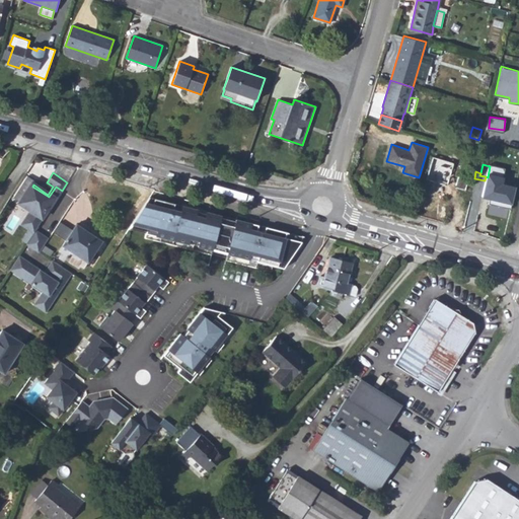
[(38,226),(62,191),(56,187),(49,197),(32,187),(33,184),(35,182),(27,176),(13,199),(30,210),(32,211),(27,219),(38,226)]
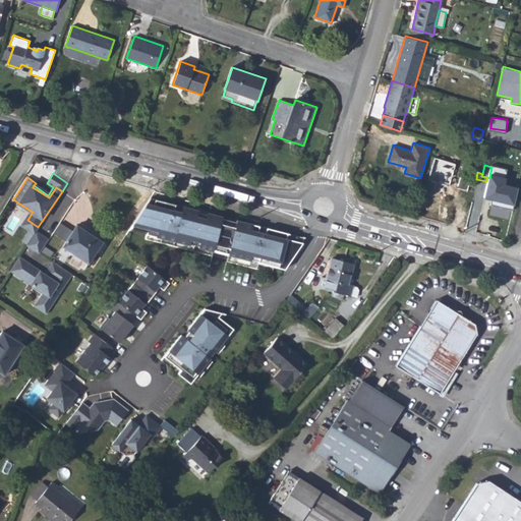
[(457,187),(467,190),(470,180),(460,177),(457,187)]
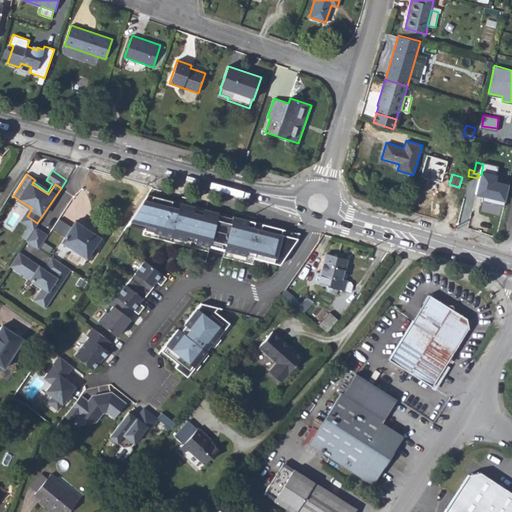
[(463,197),(504,207),(509,186),(478,178),(468,176),(468,178),(463,197)]
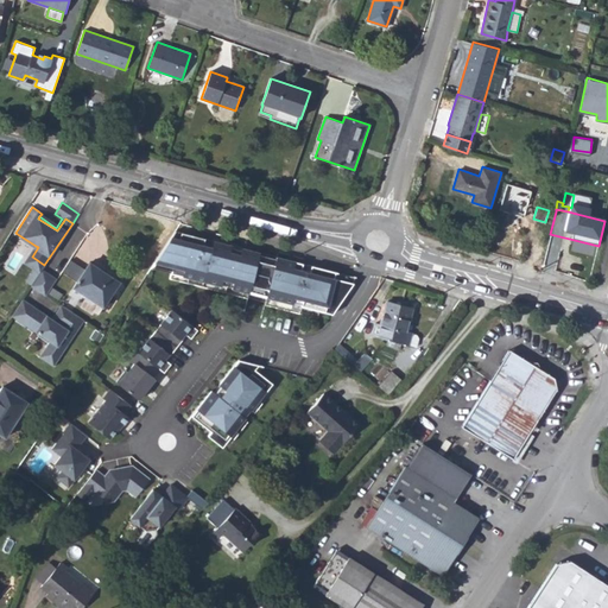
[(179,239),(172,236),(156,263),(172,266),(171,272),(222,285),(223,278),(234,282),(233,289),(249,292),(266,297),(292,303),(293,297),(303,299),(302,305),(333,314),(354,283),(334,278),(336,272),(311,265),(311,266),(310,272),(302,270),(303,265),(303,264),(277,257),(276,259),(274,265),(258,260),(259,254),(260,252),(242,248),(241,249),(240,254),(230,252),(230,247),(232,245),(213,241),(211,247),(203,245),(204,239),(182,233),(179,239)]
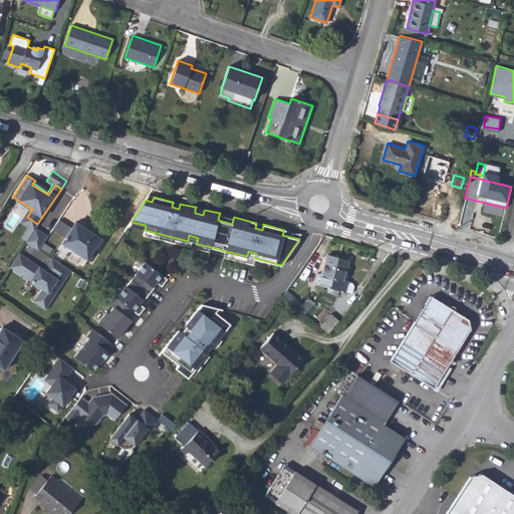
[(32,209),(30,208),(19,223),(33,232),(35,228),(37,224),(27,217),(32,209)]
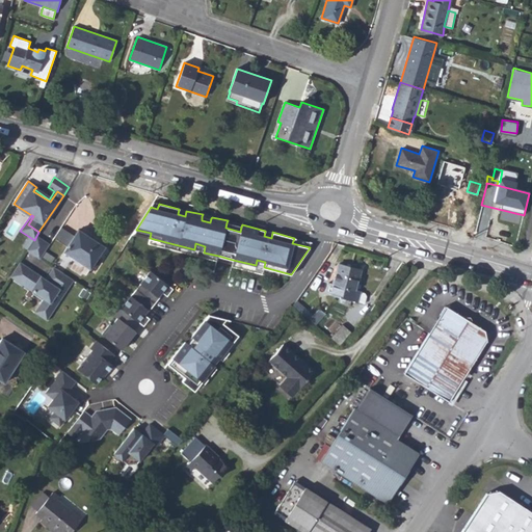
[(241,227),(227,222),(225,228),(240,232),(241,227)]
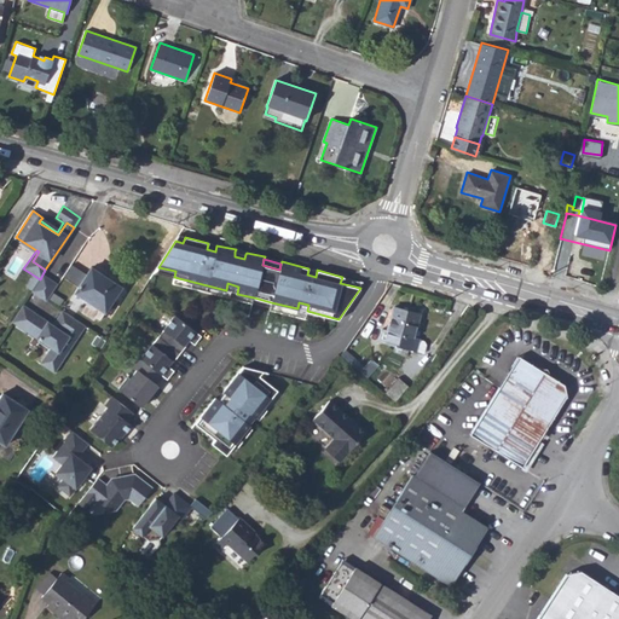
[(88,271),(74,261),(65,273),(80,283),(88,271)]
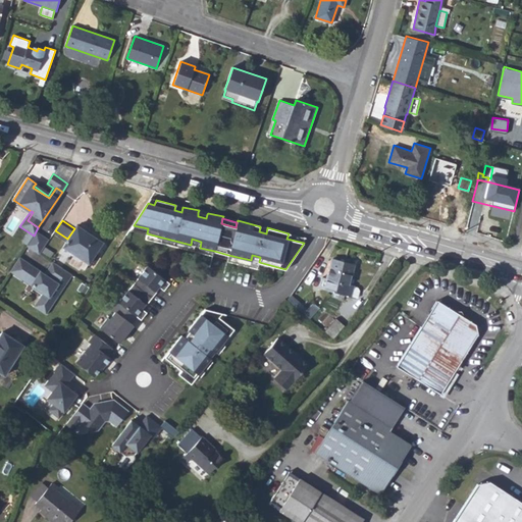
[(103,242),(76,224),(74,228),(67,239),(62,246),(89,263),(103,242)]
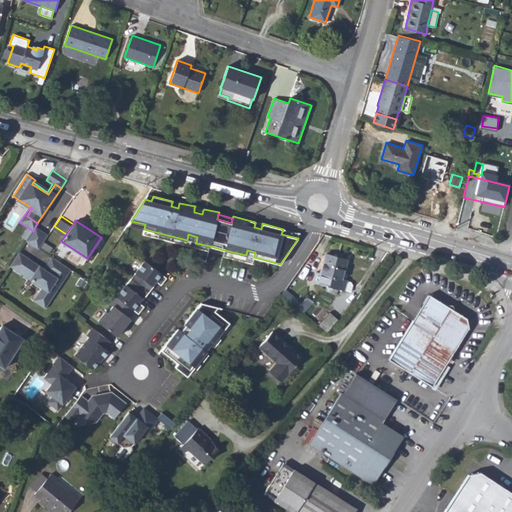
[(145,224),(131,221),(127,226),(144,229),(145,224)]
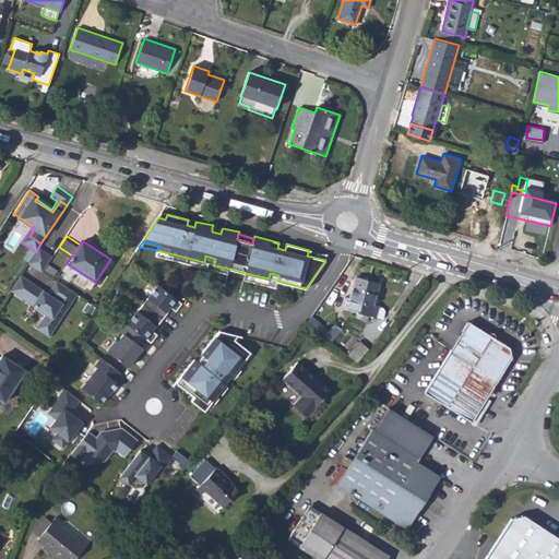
[(52,257),(38,248),(36,252),(30,262),(43,271),(52,257)]
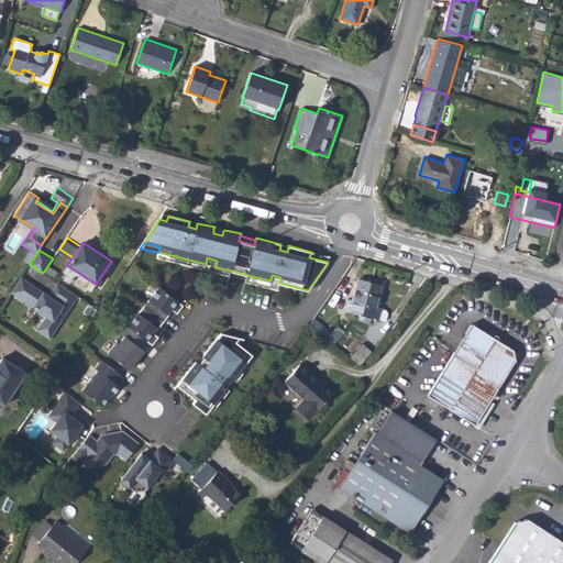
[(330,256),(311,252),(309,257),(328,262),(330,256)]
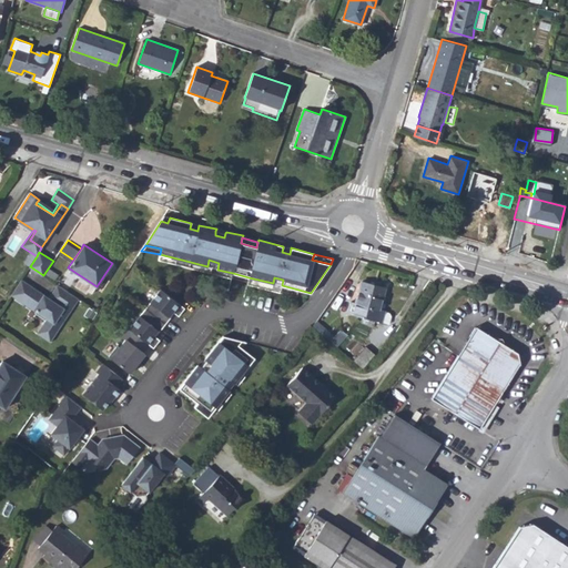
[(249,277),(233,273),(231,280),(247,284),(249,277)]
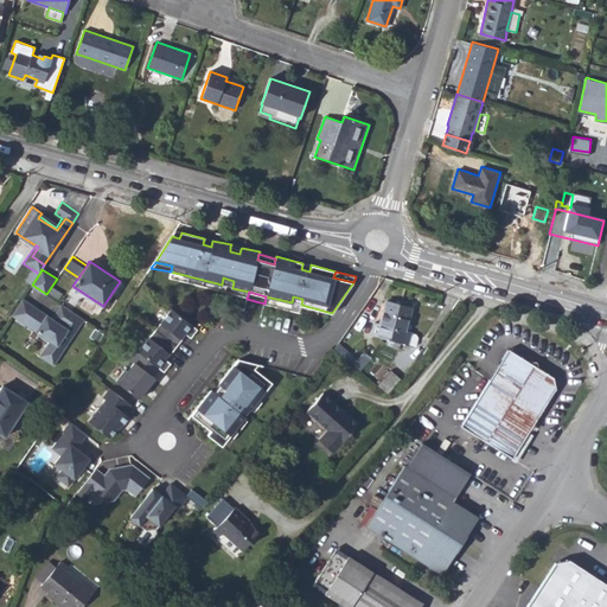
[(401,343),(408,344),(415,346),(417,337),(416,334),(411,333),(411,331),(407,330),(413,307),(384,300),(379,323),(374,320),(371,334),(388,339),(401,343)]
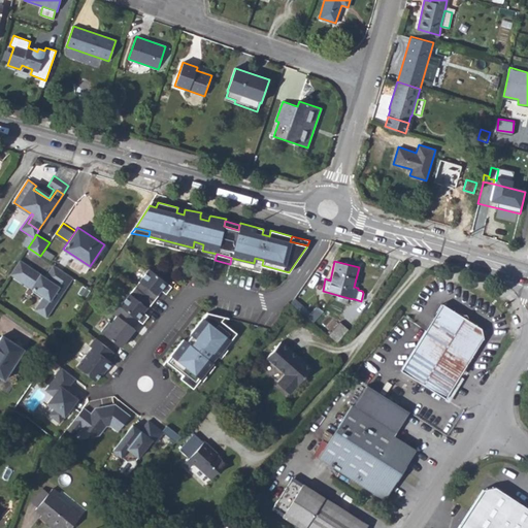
[(45,277),(24,263),(15,275),(43,295),(40,300),(53,308),(73,277),(55,265),(45,277)]
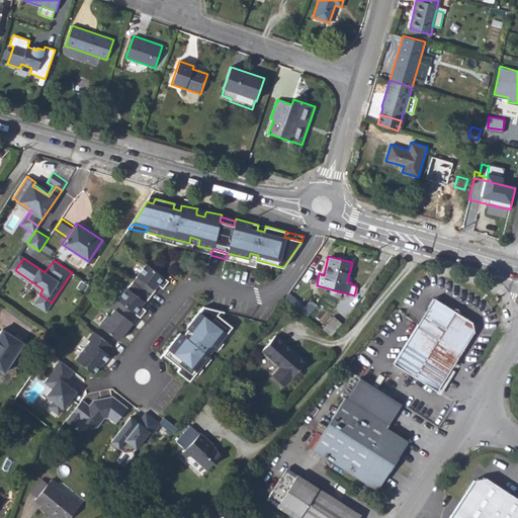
[(146,264),(116,303),(136,316),(140,319),(146,310),(142,307),(145,303),(146,303),(156,289),(155,289),(158,285),(163,288),(168,282),(146,264)]
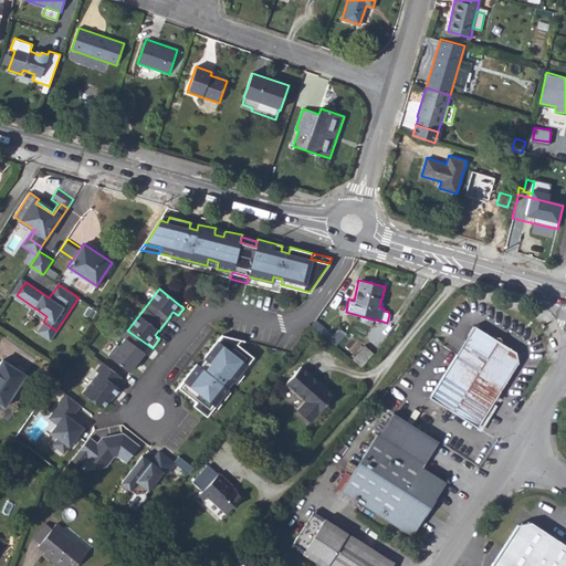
[(155,335),(159,338),(178,315),(173,312),(169,316),(170,316),(159,331),(158,331),(155,335)]
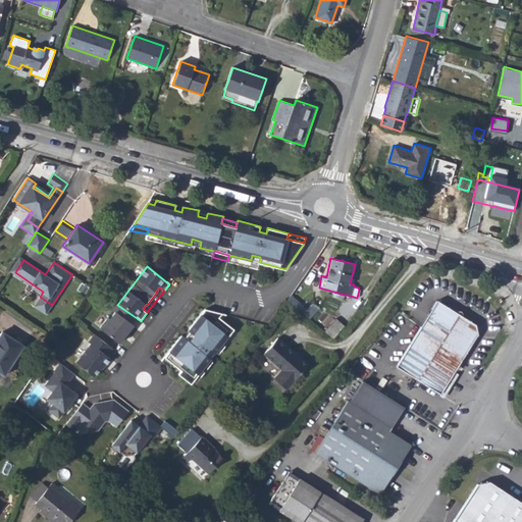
[(328,297),(343,301),(345,295),(333,292),(328,297)]
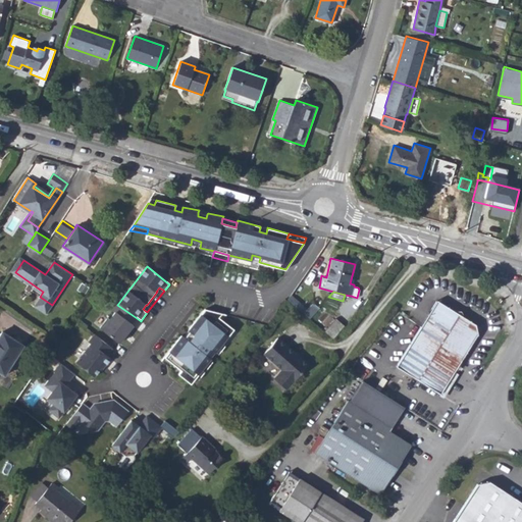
[(297,306),(301,303),(291,295),(288,299),(297,306)]
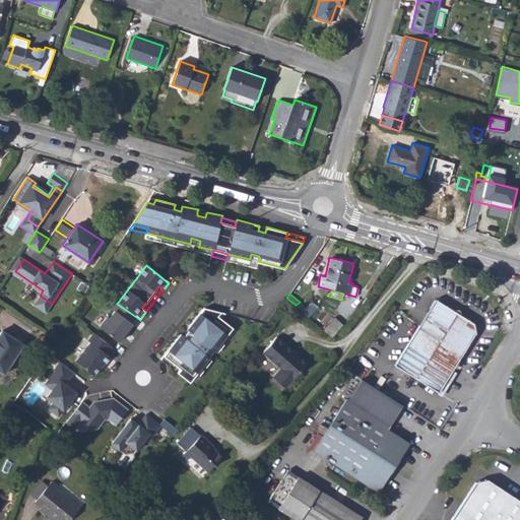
[(52,304),(40,296),(34,304),(47,313),(52,304)]
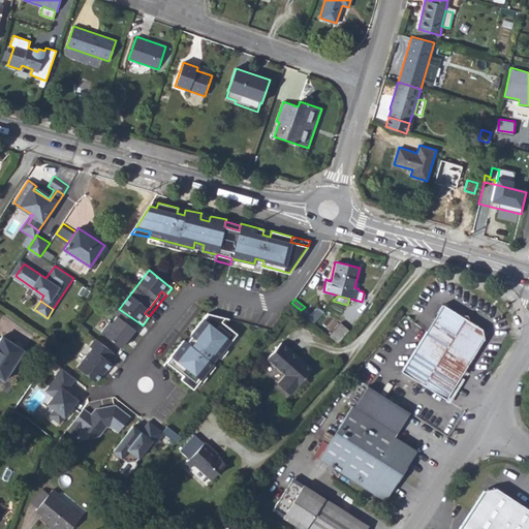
[(483,329),(471,321),(467,315),(460,314),(443,303),(401,370),(446,399),(485,338),(483,329)]
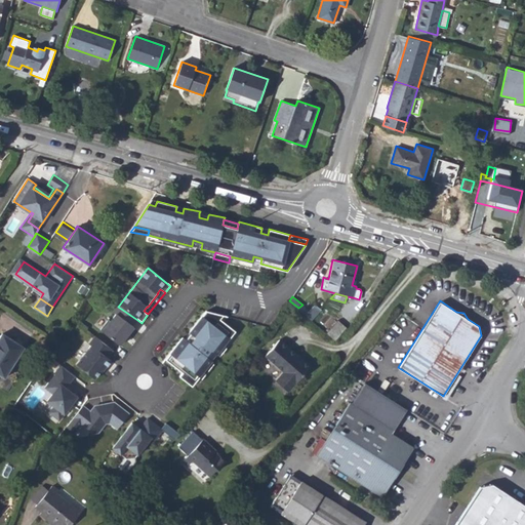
[(311,319),(320,309),(315,304),(309,310),(303,305),(298,308),(311,319)]
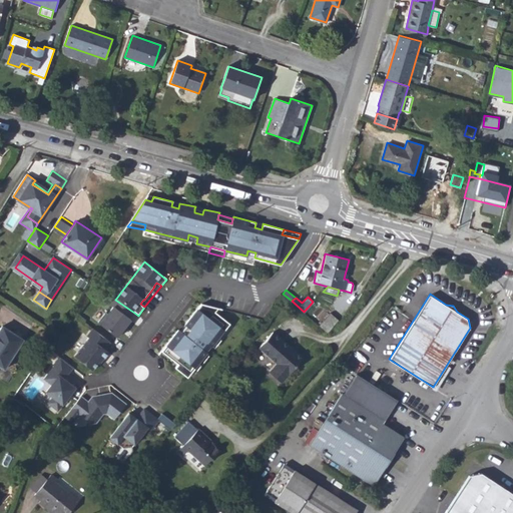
[(115,300),(114,299),(109,306),(113,309),(108,316),(105,315),(98,325),(118,339),(122,333),(125,334),(133,323),(129,320),(134,313),(115,300)]
